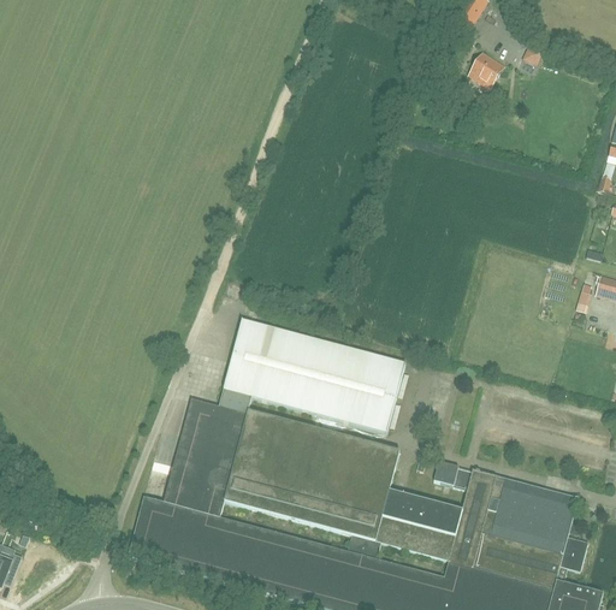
[(465,33),(485,0),(465,0),(450,24),(465,33)]
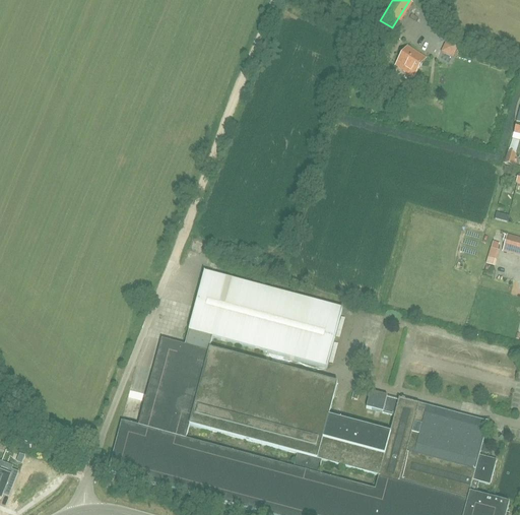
[(448,38),(444,49),(457,53),(460,42),(448,38)]
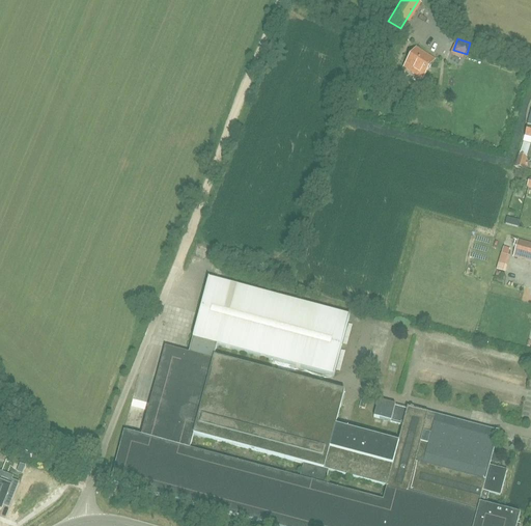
[(422,74),(434,55),(416,45),(404,62),(422,74)]
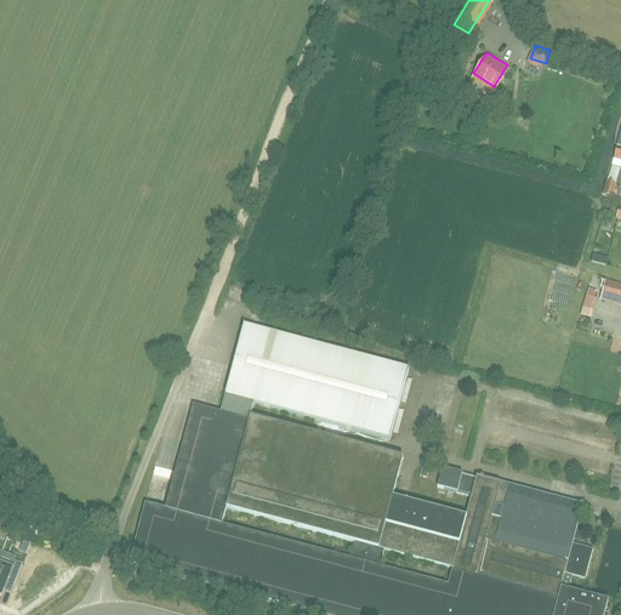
[(611,160),(607,175),(616,178),(620,178),(620,163),(620,164),(611,160)]
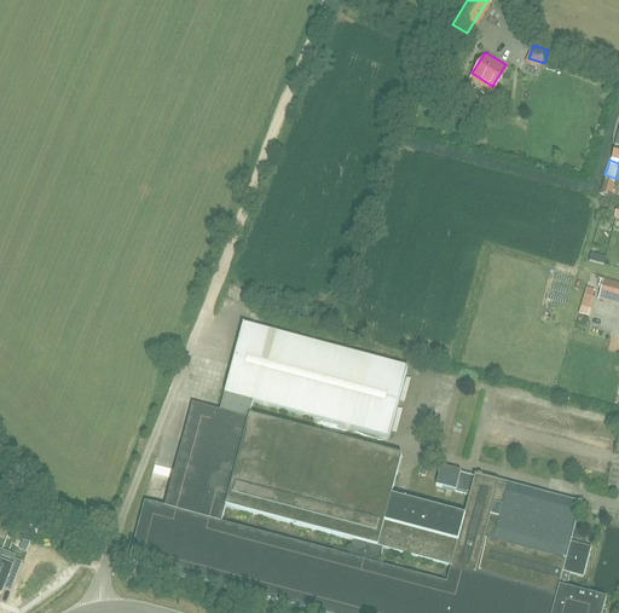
[(612,178),(605,175),(600,189),(608,191),(612,178)]
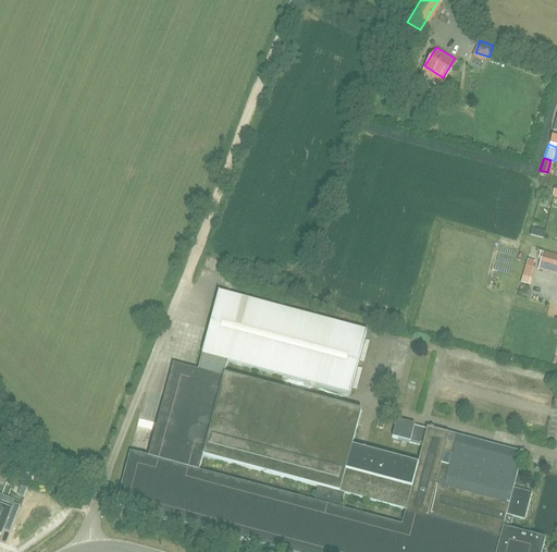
[(556,253),(542,248),(537,265),(556,269),(556,253)]
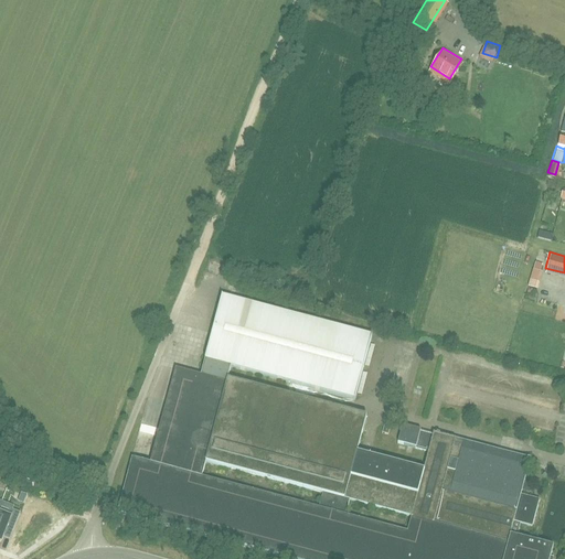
[(543,267),(533,265),(529,282),(539,285),(543,267)]
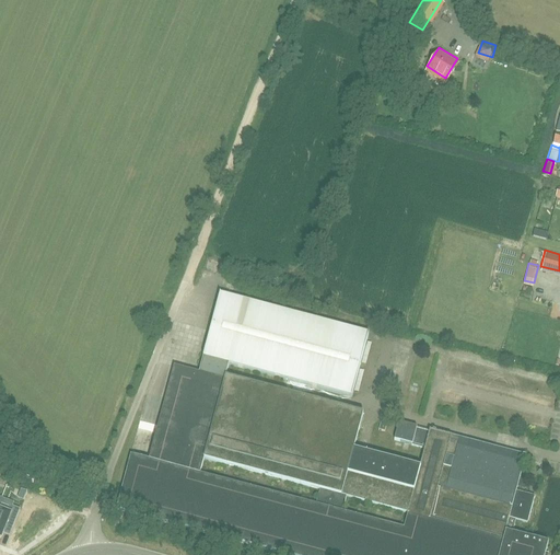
[(368,328),(219,289),(198,369),(189,401),(164,393),(148,455),(129,451),(115,505),(303,554),(545,554),(547,548),(545,548),(547,539),(511,529),(515,516),(526,519),(534,492),(515,487),(524,451),(399,418),(394,436),(424,443),(420,463),(353,444),(363,408),(225,372),(229,359),(351,392),(368,328)]
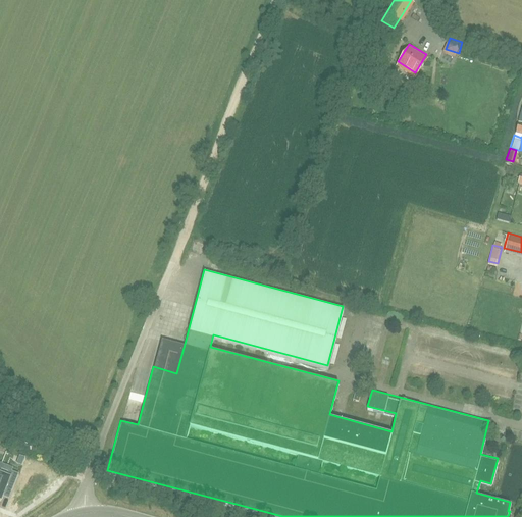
[(160,337),(153,366),(176,373),(185,344),(160,337)]
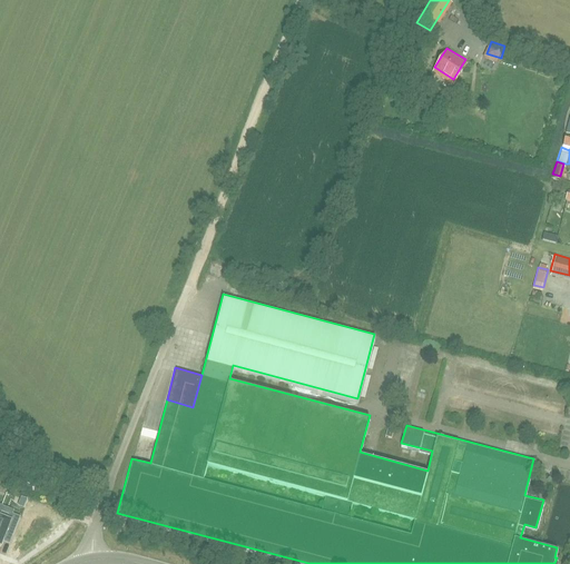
[(37,488),(40,477),(21,473),(18,484),(37,488)]
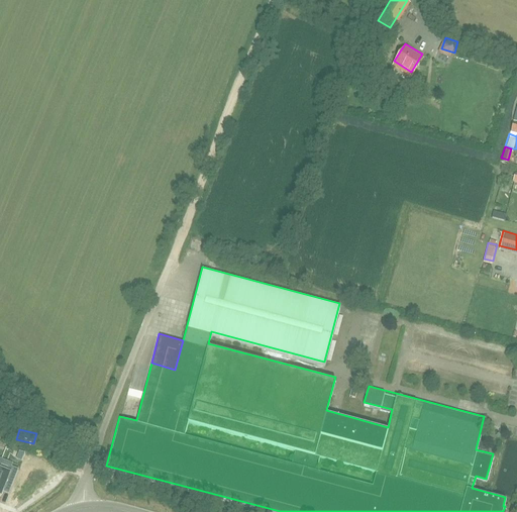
[(21,457),(25,449),(19,447),(16,455),(21,457)]
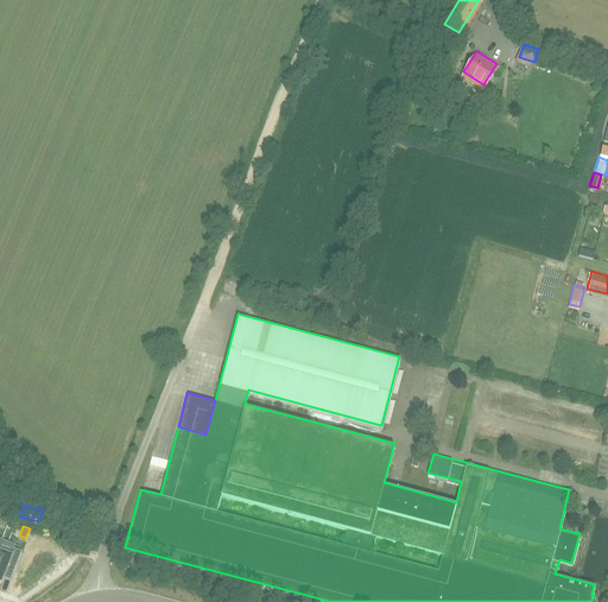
[(1,536),(0,539),(0,577),(1,578),(4,574),(7,563),(14,566),(21,547),(13,544),(14,540),(1,536)]
